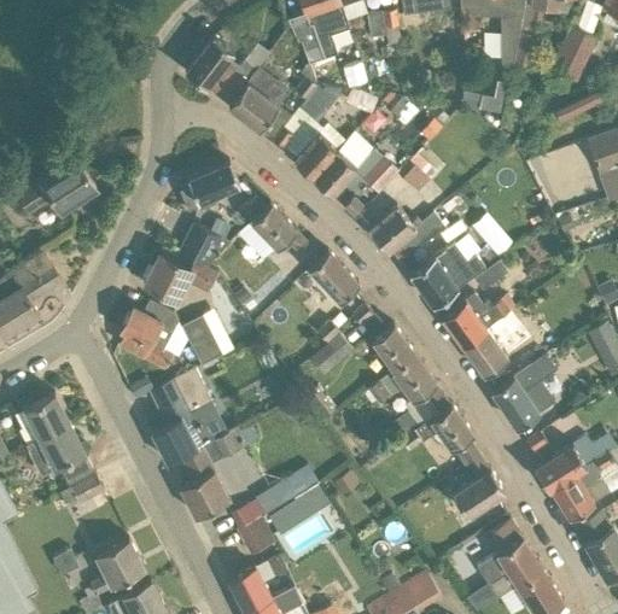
[(340,3),(338,0),(297,0),(304,16),(290,22),(298,41),(301,40),(305,56),(320,51),(315,36),(319,35),(316,29),(344,19),(339,4),(340,3)]
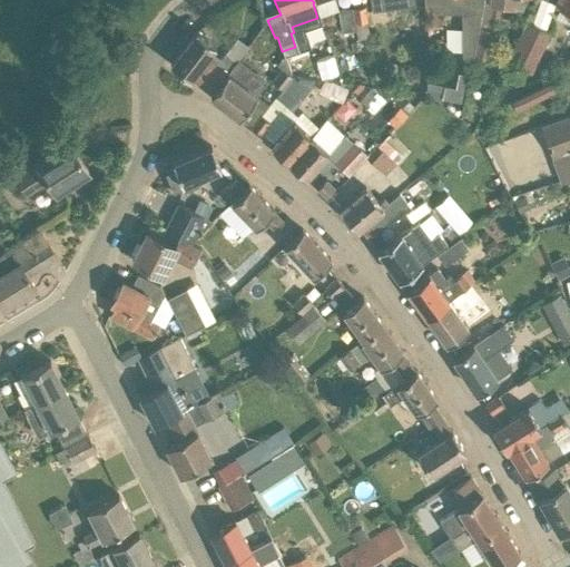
[(397,0),(400,11),(414,10),(413,0),(397,0)]
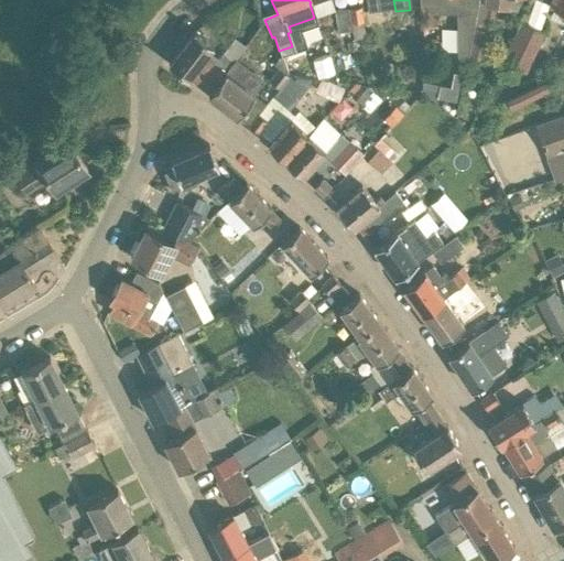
[(421,0),(422,14),(441,13),(440,0),(421,0)]
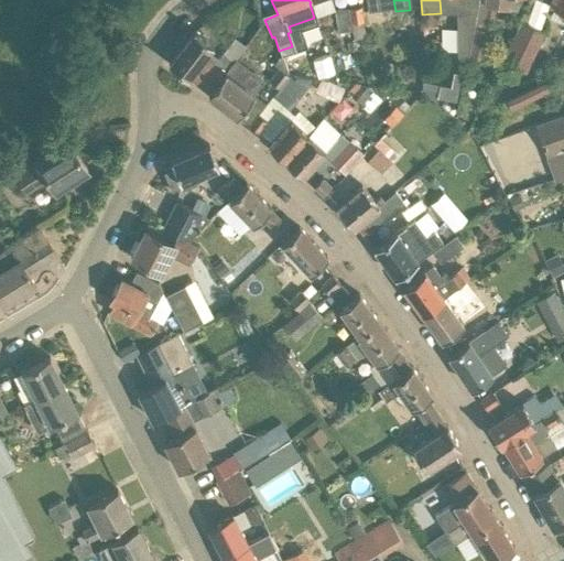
[(485,0),(485,9),(496,11),(511,12),(518,13),(523,0),(485,0)]
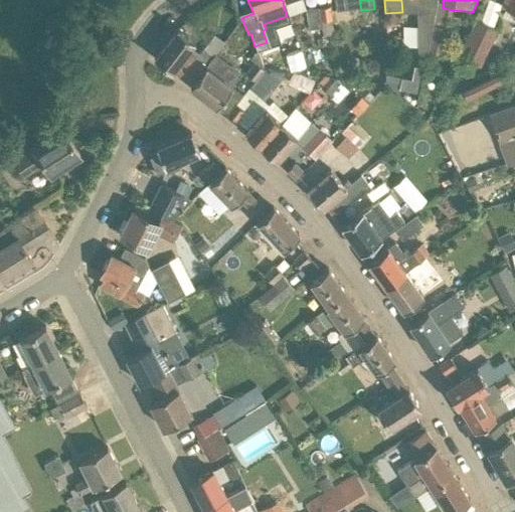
[(514,0),(504,0),(502,5),(514,10),(514,0)]
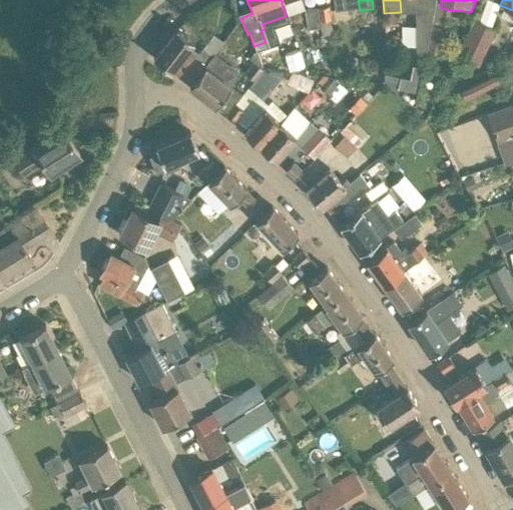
[(418,53),(426,54),(430,27),(435,6),(417,6),(417,12),(418,53)]
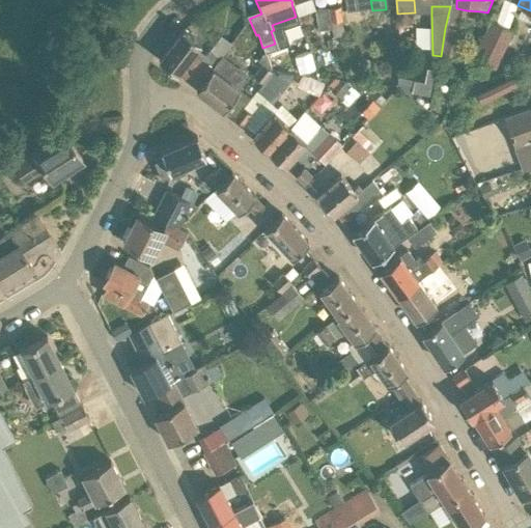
[(341,8),(317,11),(320,32),(333,30),(335,38),(345,36),(341,8)]
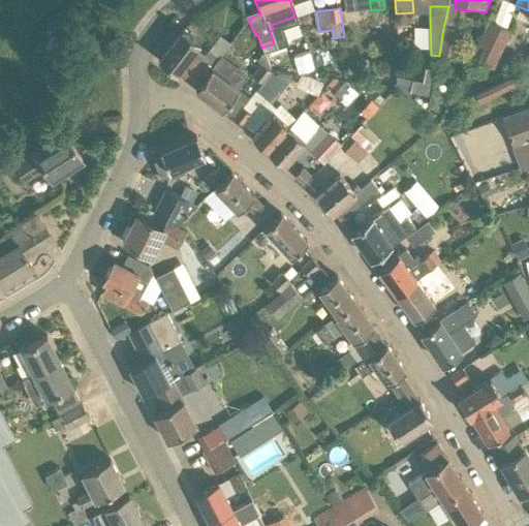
[(511,32),(507,30),(495,25),(490,22),(472,60),(474,61),(469,73),(483,80),(488,67),(494,69),(511,32)]
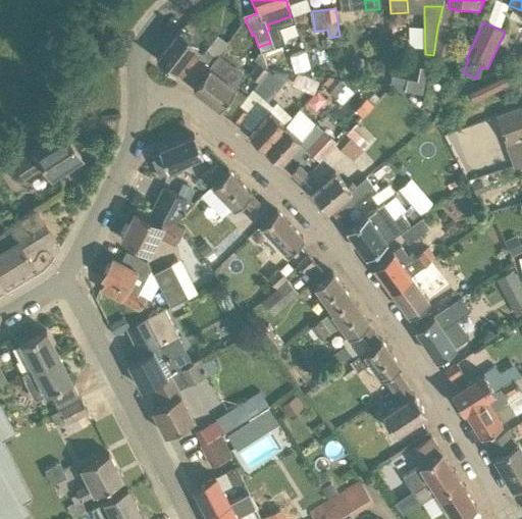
[(437,28),(433,55),(450,58),(455,31),(437,28)]
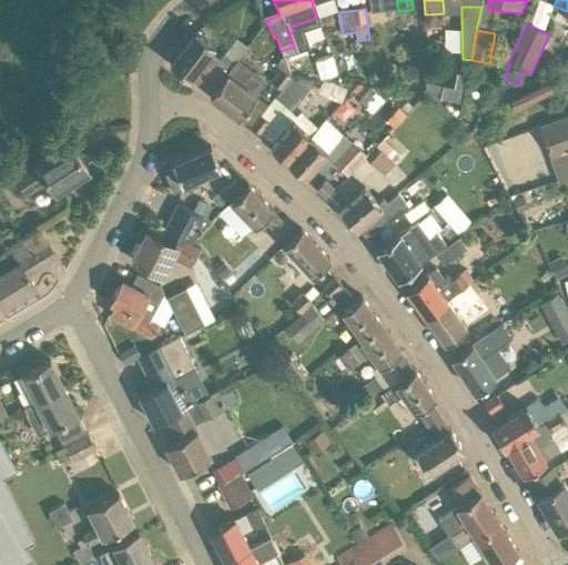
[(205,60),(214,48),(196,33),(186,47),(184,44),(181,49),(183,50),(171,67),(189,81),(190,80),(211,96),(226,77),(236,64),(225,56),(215,68),(205,60)]
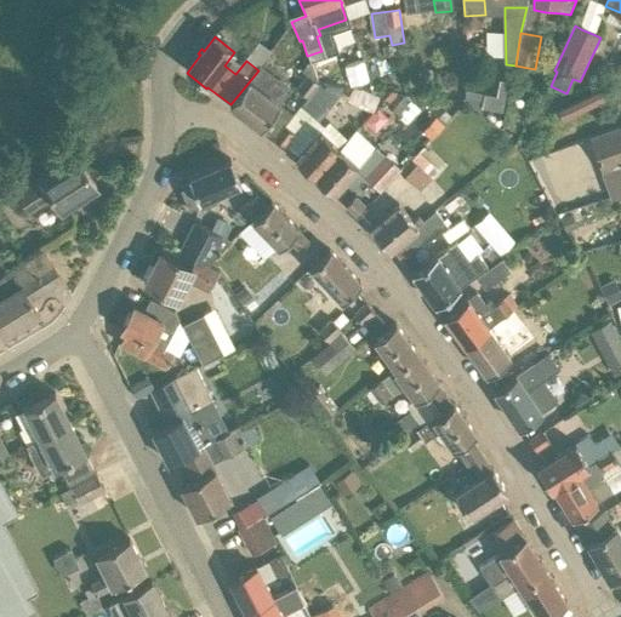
[(318,86),(307,78),(296,91),(307,100),(318,86)]
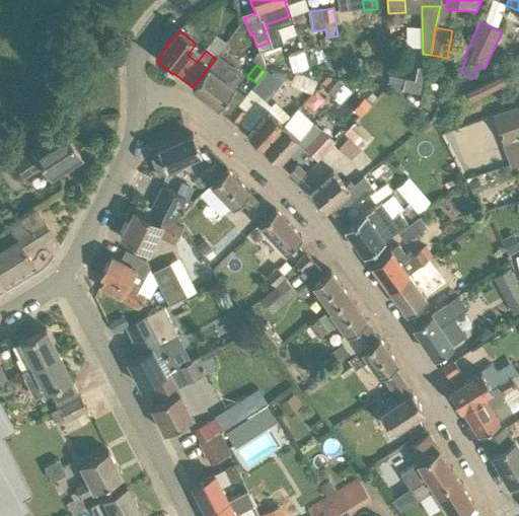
[(415,82),(389,77),(389,83),(403,86),(403,91),(420,95),(425,70),(418,69),(415,82)]
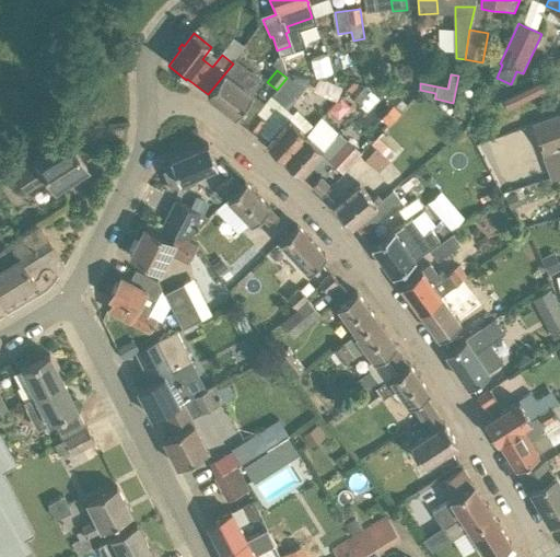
[(223,76),(208,94),(207,95),(236,118),(252,97),(223,76)]
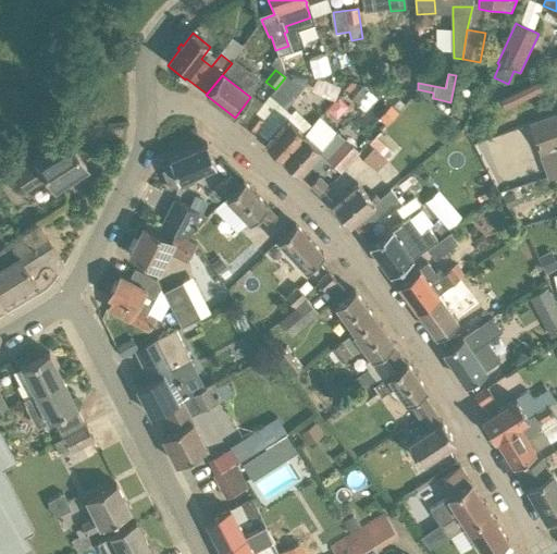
[(301,86),(287,75),(270,97),(284,108),(301,86)]
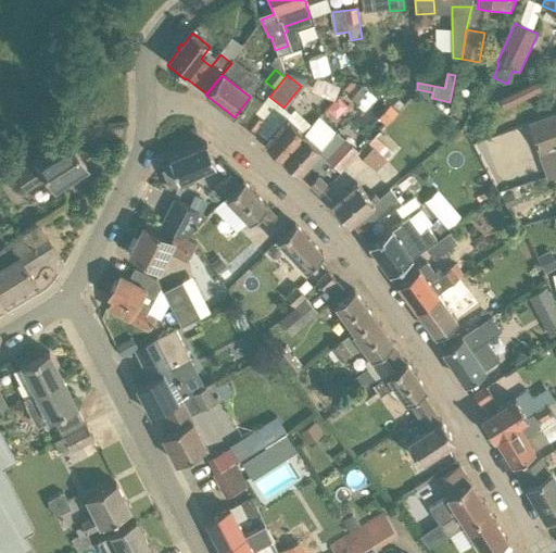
[(544,89),(539,79),(498,98),(504,109),(544,89)]
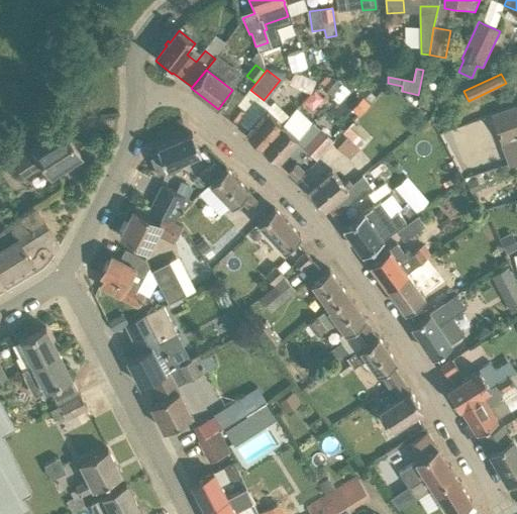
[(316,83),(306,79),(301,91),(310,95),(311,95),(316,83)]
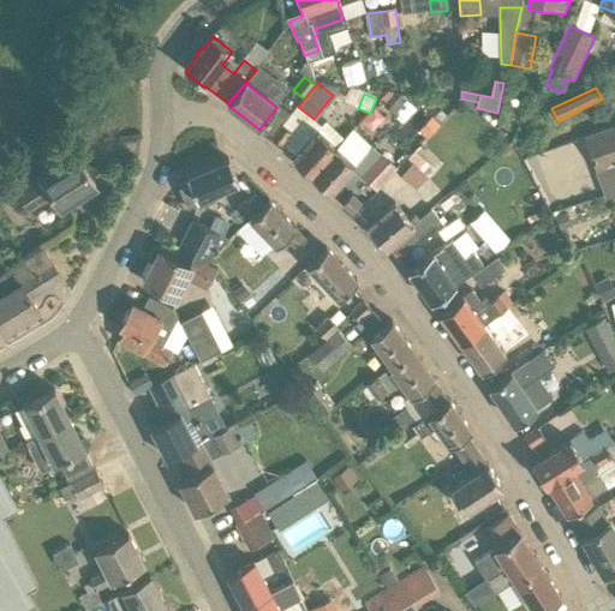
[(417,111),(402,96),(389,111),(404,125),(417,111)]
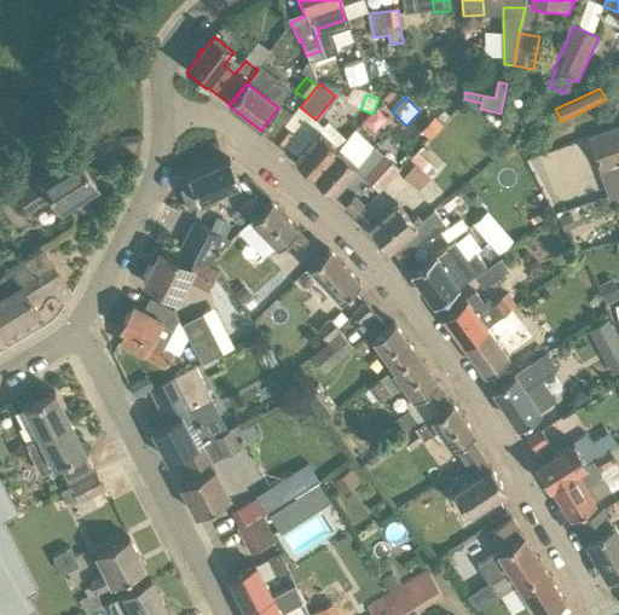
[(444,126),(433,117),(420,132),(431,141),(444,126)]
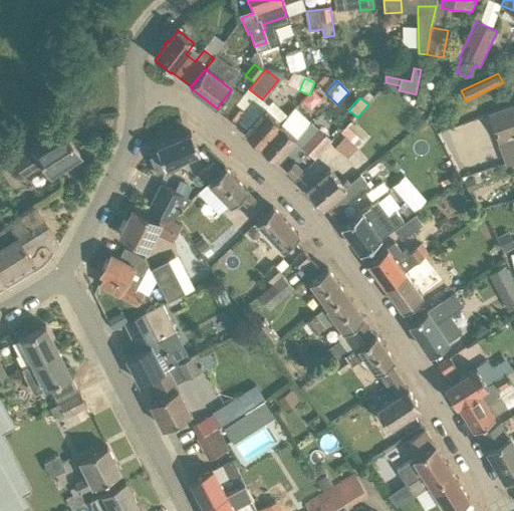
[(513,105),(487,116),(497,145),(505,168),(513,164),(513,105)]
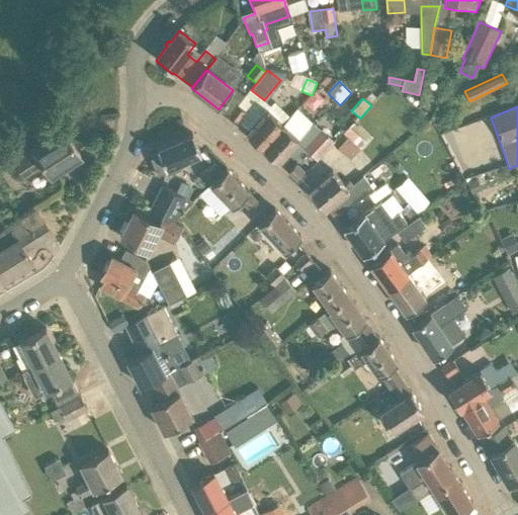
[(244,114),(236,108),(229,117),(237,123),(244,114)]
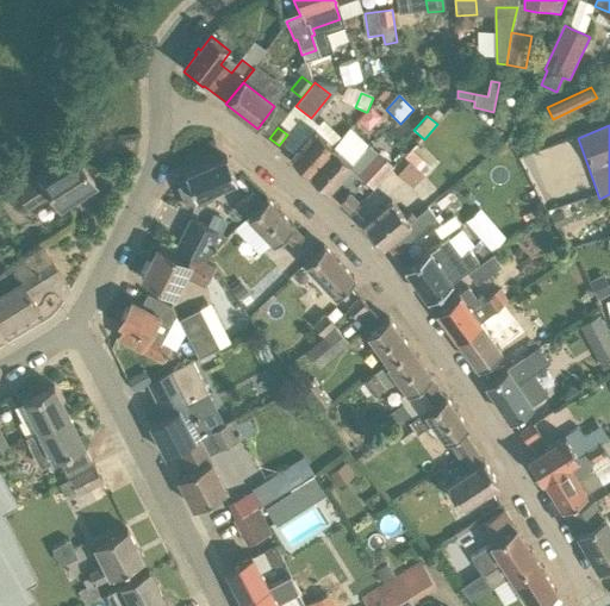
[(316,130),(292,155),(290,157),(309,174),(334,147),(316,130)]
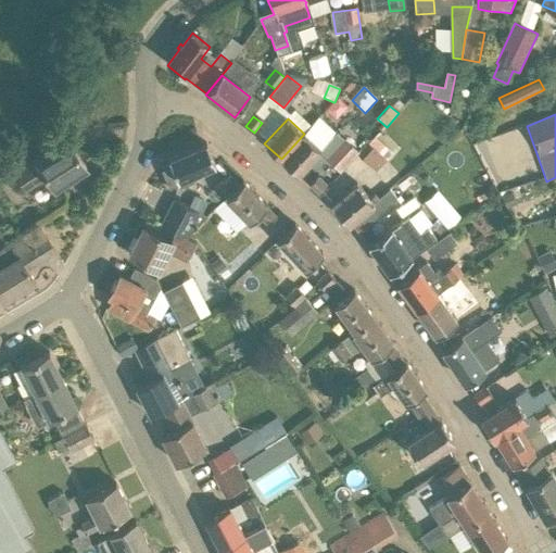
[(298,175),(320,150),(304,134),(281,159),(298,175)]
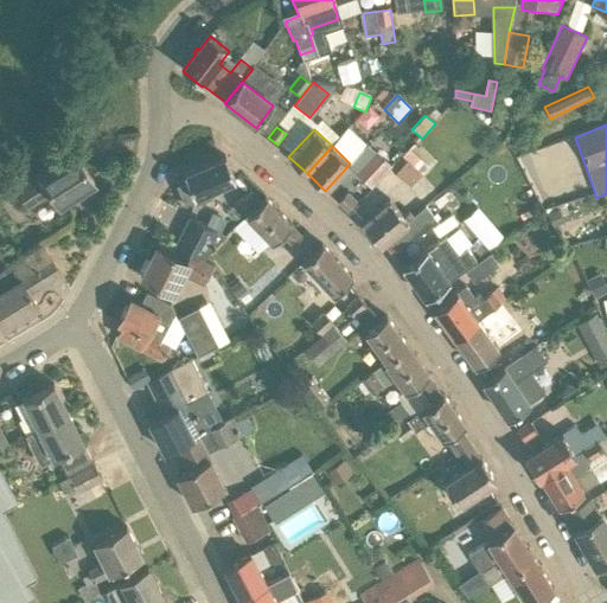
[(410,152),(403,158),(423,177),(429,170),(414,155),(410,152)]
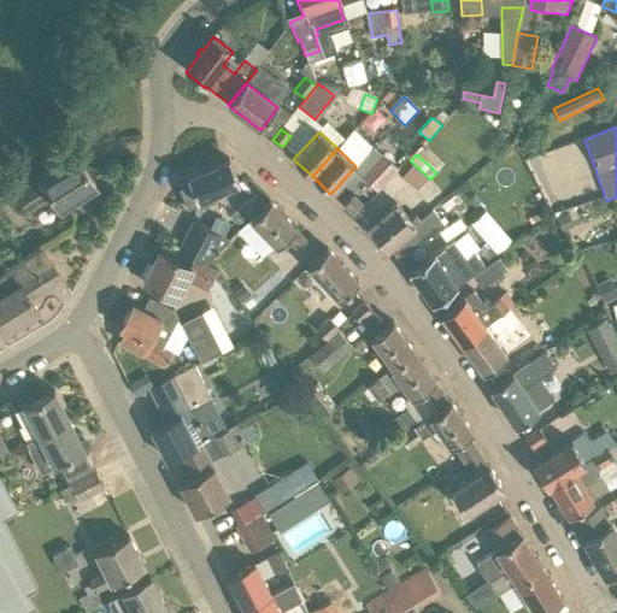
[(97,188),(75,155),(17,193),(29,211),(52,196),(62,211),(97,188)]
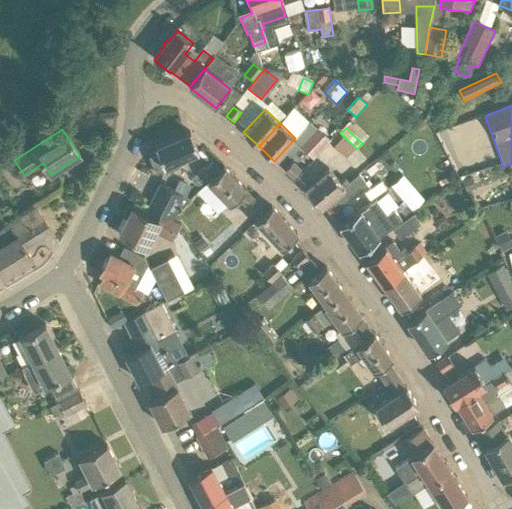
[(319,129),(301,148),(313,159),(331,141),(319,129)]
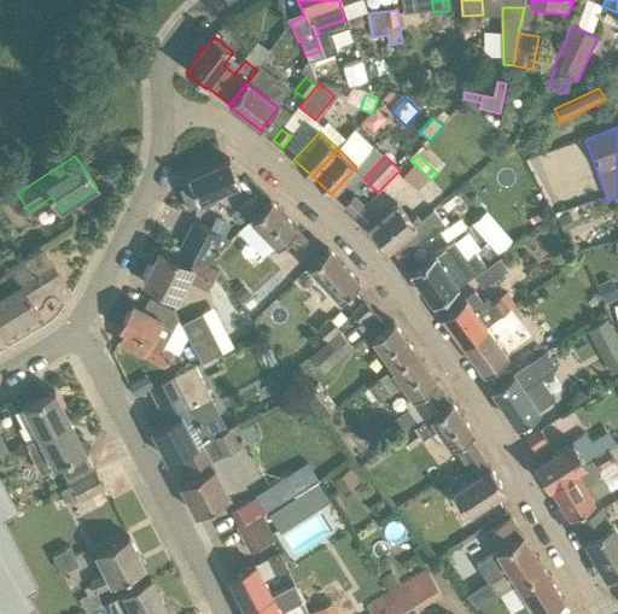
[(229,161),(188,180),(198,203),(240,185),(229,161)]
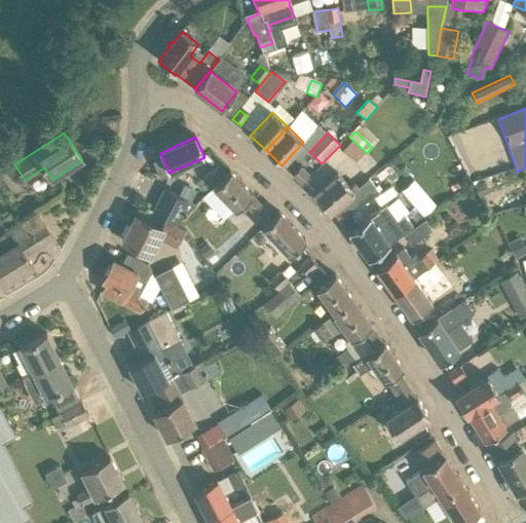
[(349,137),(339,147),(357,163),(367,153),(349,137)]
